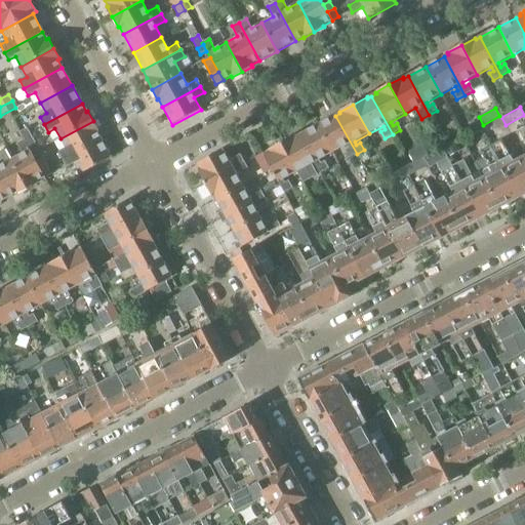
[(335,116),(318,125),(332,153),(347,146),(349,149),(345,151),(349,158),(357,154),(335,116)]
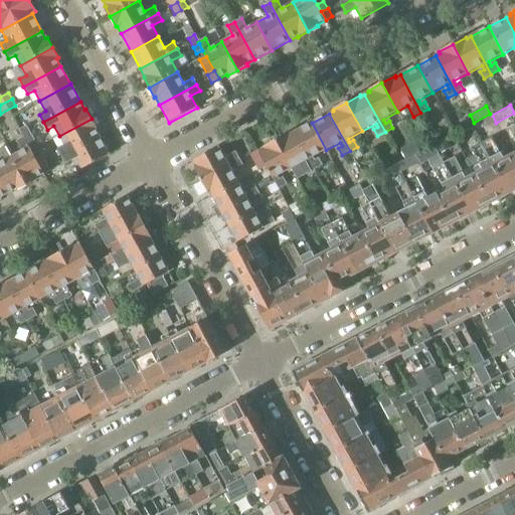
[(58,150),(62,157),(100,137),(96,129),(97,129),(92,119),(59,136),(64,146),(58,150)]
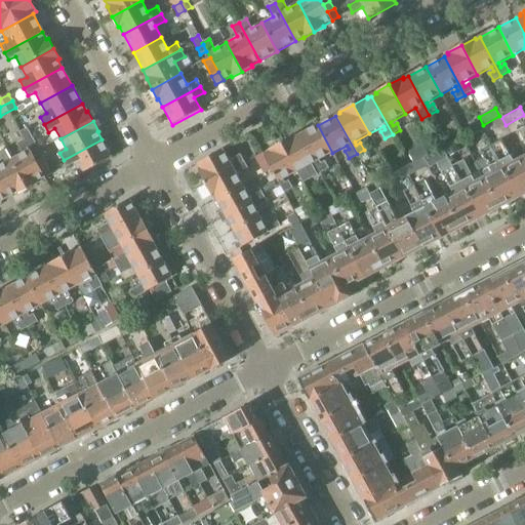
[(488,124),(482,127),(485,133),(492,130),(488,124)]
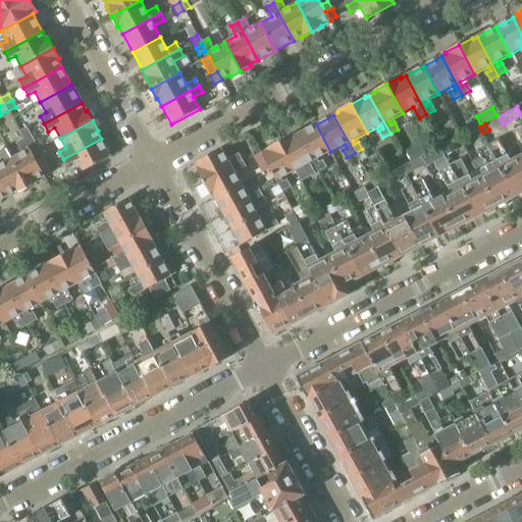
[(316,124),(298,135),(319,172),(326,168),(322,161),(318,163),(316,160),(330,152),(316,124)]
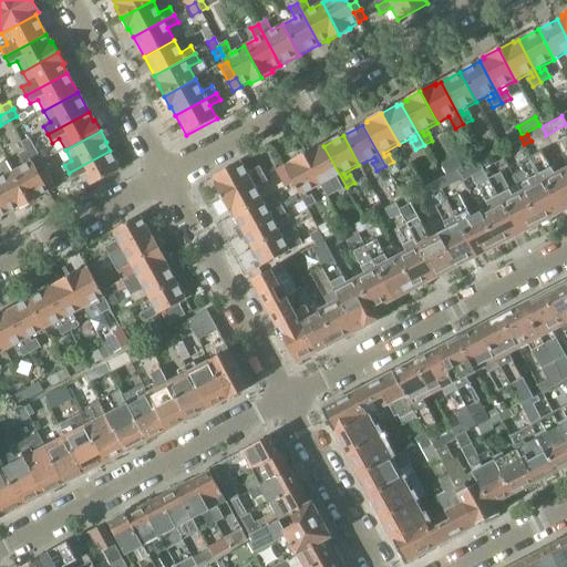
[(524,144),(521,137),(511,143),(514,150),(524,144)]
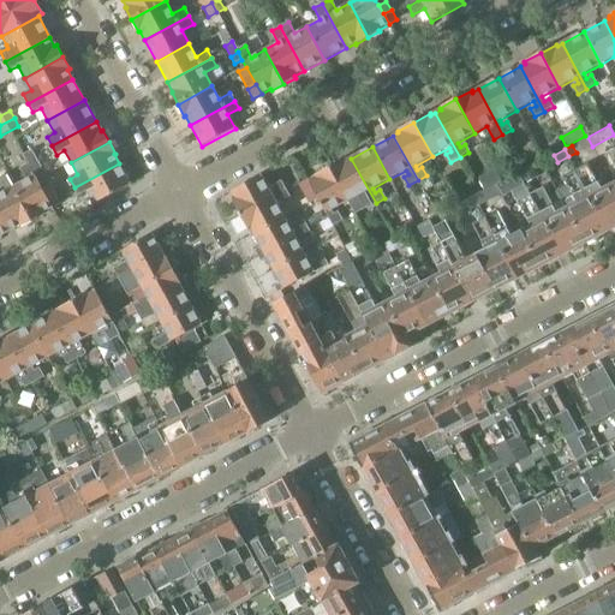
[(24,157),(30,166),(37,161),(33,153),(24,157)]
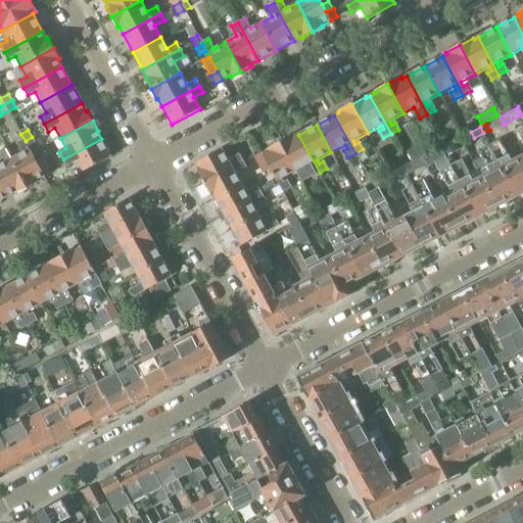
[(293,136),(280,143),(295,172),(301,183),(320,173),(298,135),(294,137),(293,136)]
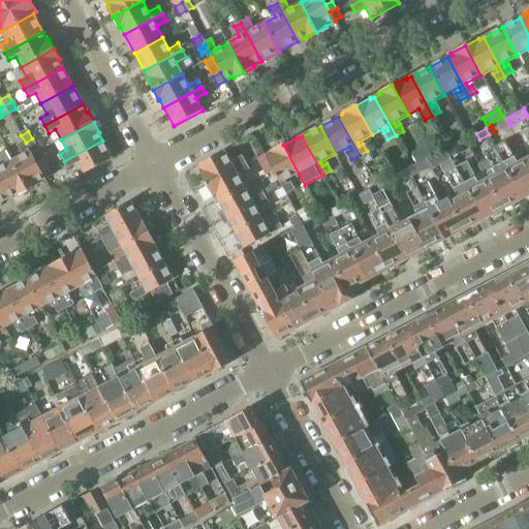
[(32,138),(26,143),(30,151),(37,147),(32,138)]
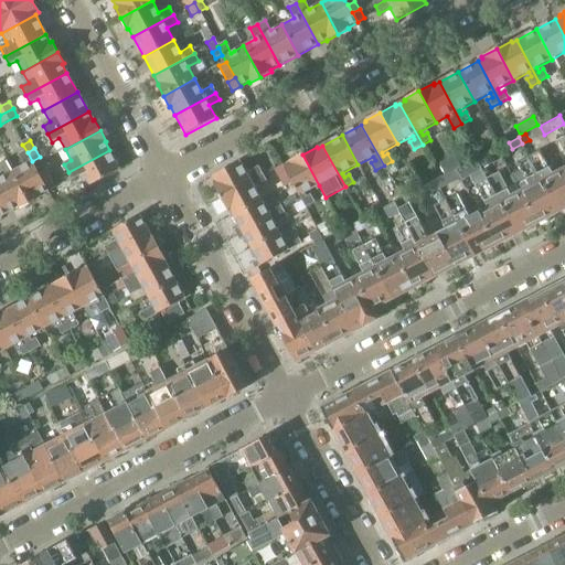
[(109,150),(68,172),(73,181),(80,177),(86,189),(120,170),(109,150)]
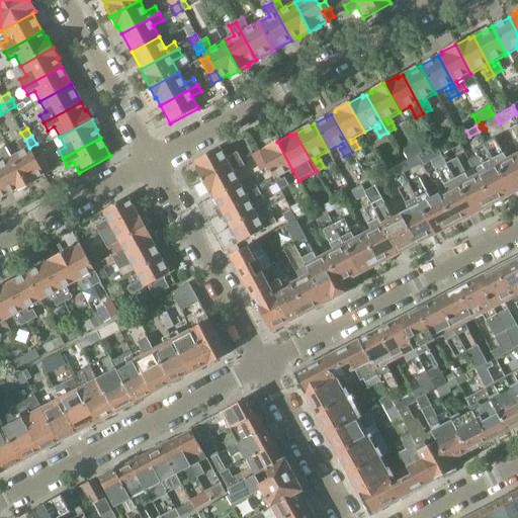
[(496,138),(485,144),(512,195),(517,191),(517,160),(515,155),(507,159),(496,138)]
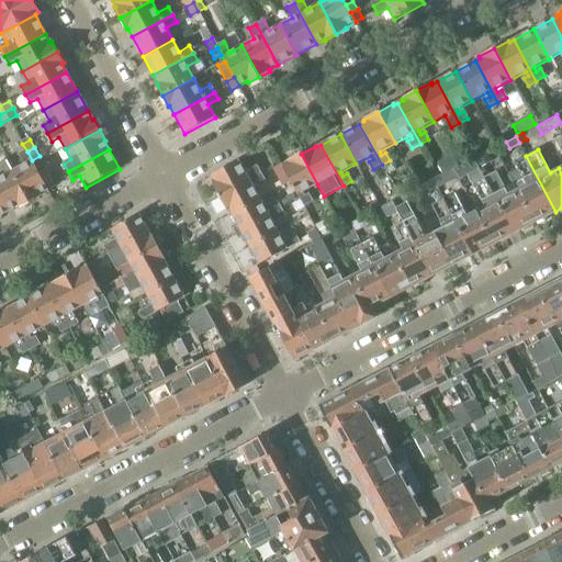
[(24,165),(12,171),(29,202),(40,197),(38,195),(48,190),(43,181),(38,173),(32,160),(27,152),(19,156),(24,165)]
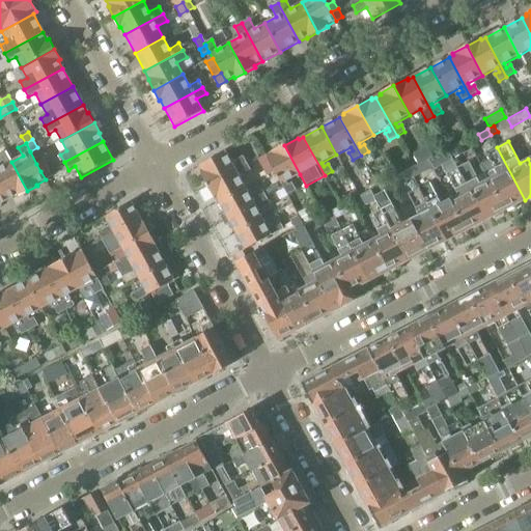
[(448,150),(453,158),(463,152),(458,144),(450,149),(448,150)]
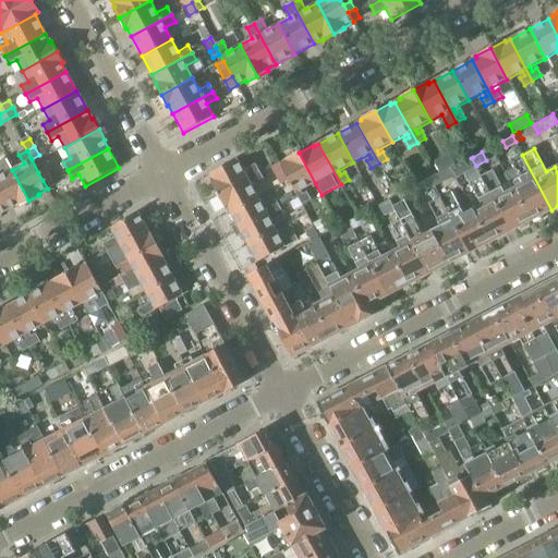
[(315,183),(299,153),(283,160),(284,162),(280,165),(290,183),(298,198),(302,206),(311,201),(306,193),(302,195),(301,192),(315,183)]
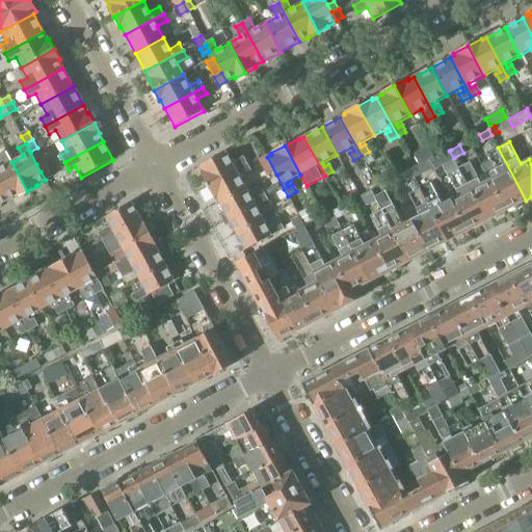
[(499,176),(490,180),(506,211),(526,201),(498,148),(487,153),(499,176)]
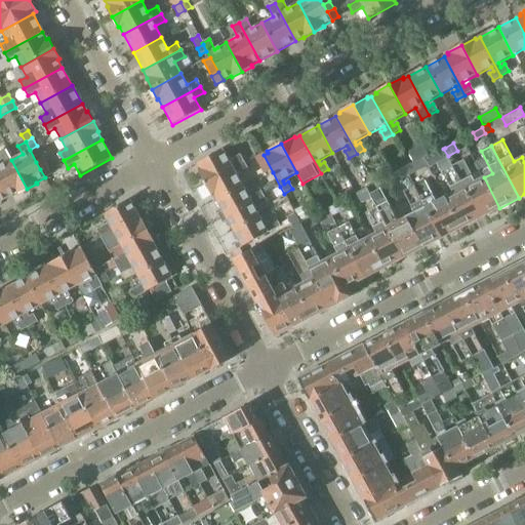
[(443,149),(428,157),(423,159),(428,167),(428,168),(447,158),(447,157),(448,156),(443,149)]
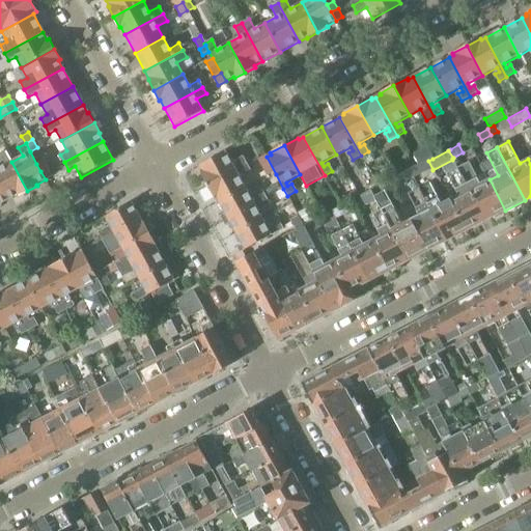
[(200,172),(207,186),(247,165),(243,157),(235,161),(238,165),(233,167),(225,151),(198,166),(201,171),(200,172)]
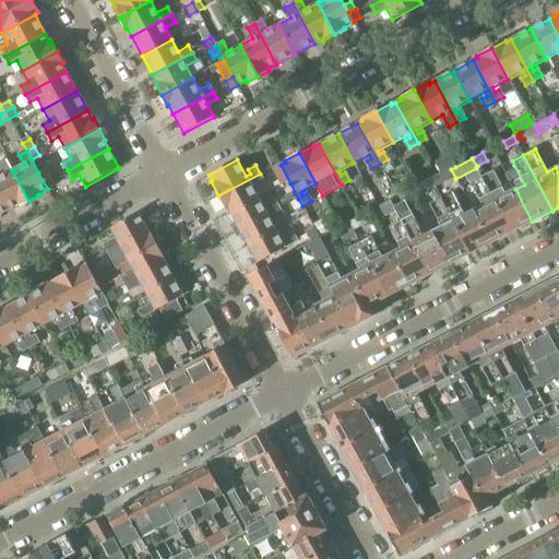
[(7,162),(0,165),(0,194),(9,211),(16,206),(18,207),(28,201),(12,170),(7,162)]
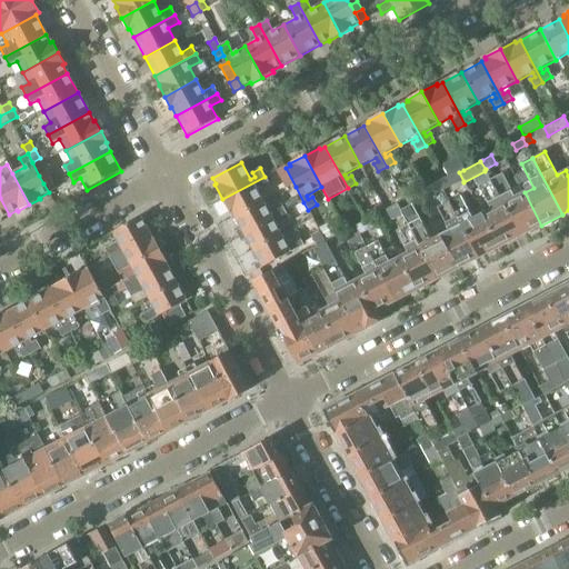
[(296,187),(286,168),(285,166),(277,170),(288,191),(296,187)]
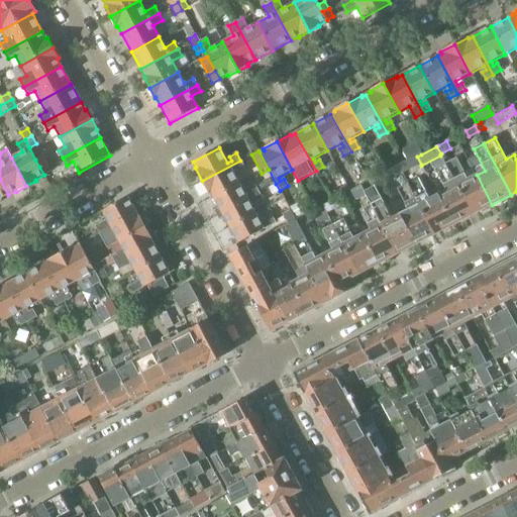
[(35,160),(39,167),(46,163),(42,156),(35,160)]
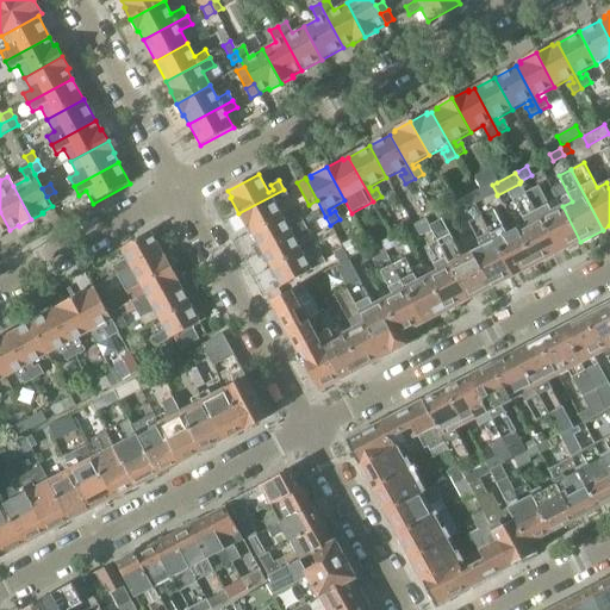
[(527,224),(517,230),(535,266),(558,254),(527,193),(522,184),(509,191),(527,224)]
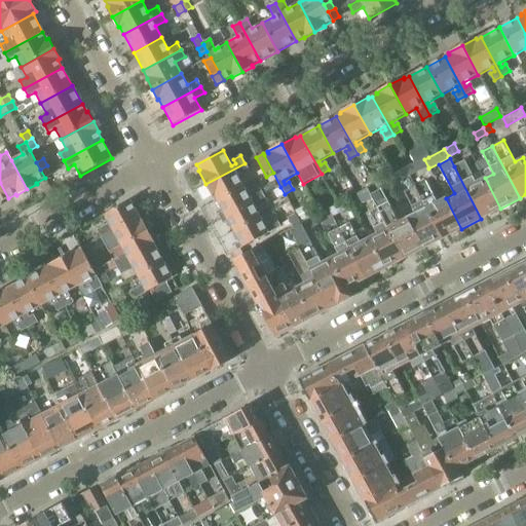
[(424,159),(411,166),(406,170),(411,178),(428,167),(424,159)]
